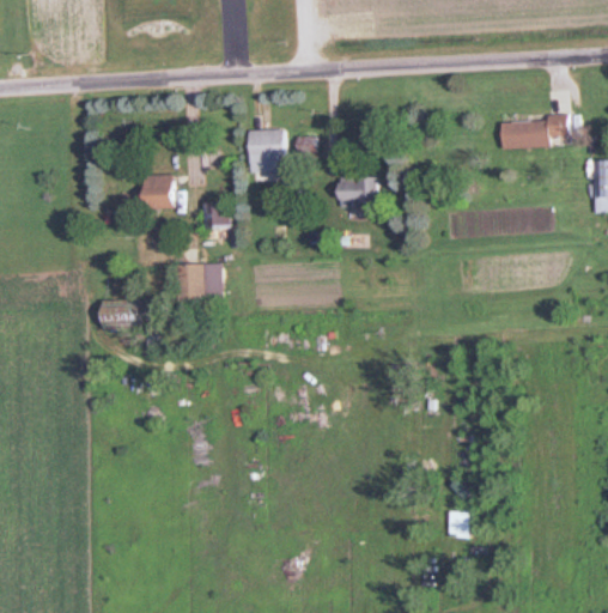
[(570,114),(546,114),(546,121),(508,121),(508,147),(552,146),(552,135),(570,135),(570,114)]
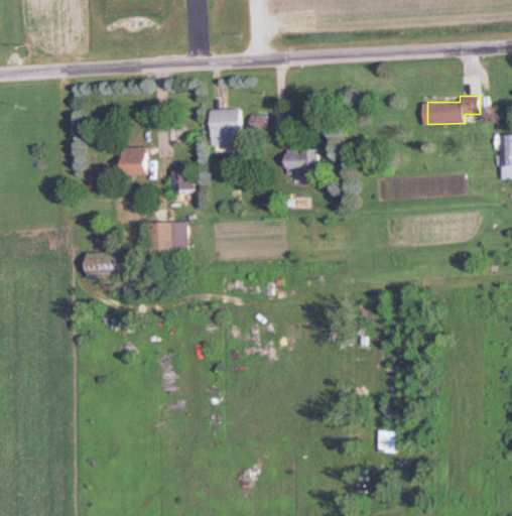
[(210,109),(210,135),(240,135),(240,109),(210,109)]
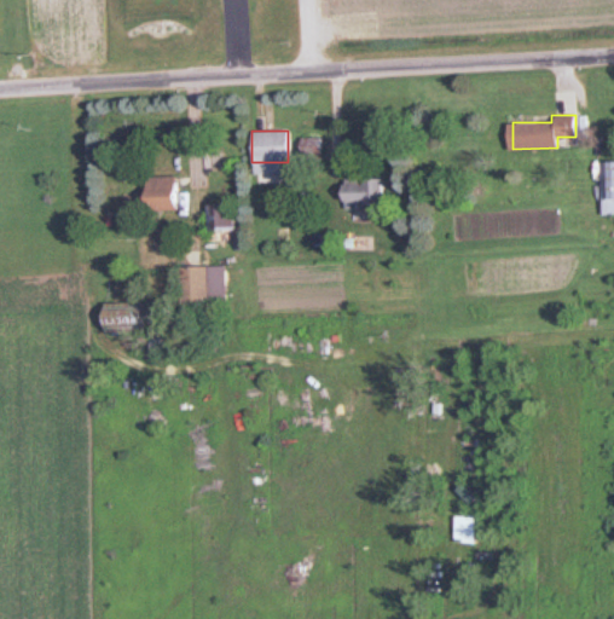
[(318,154),(318,138),(299,138),(299,154),(318,154)]
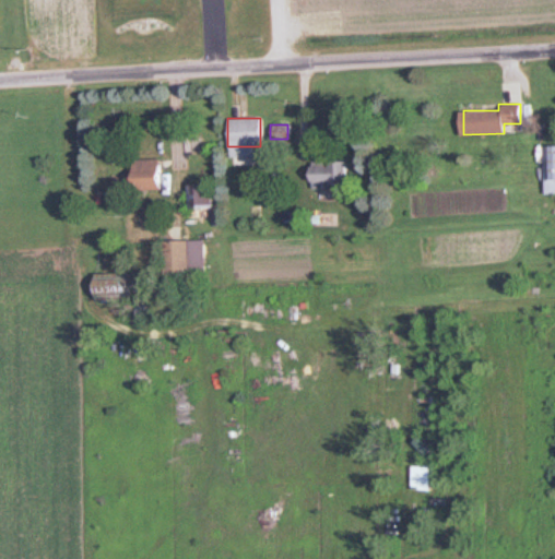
[(554,144),(543,144),(543,193),(554,193),(554,144)]
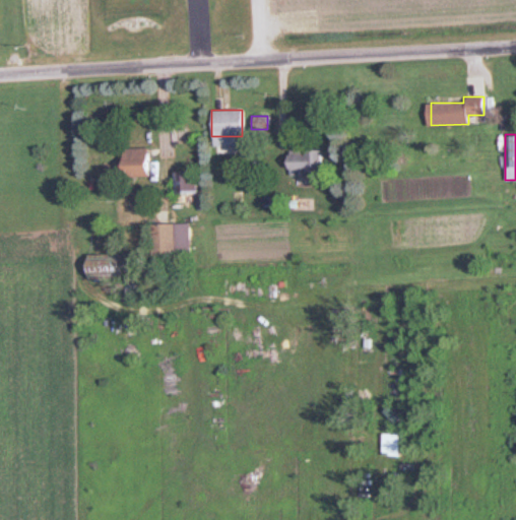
[(123,147),(123,176),(148,176),(148,147),(123,147)]
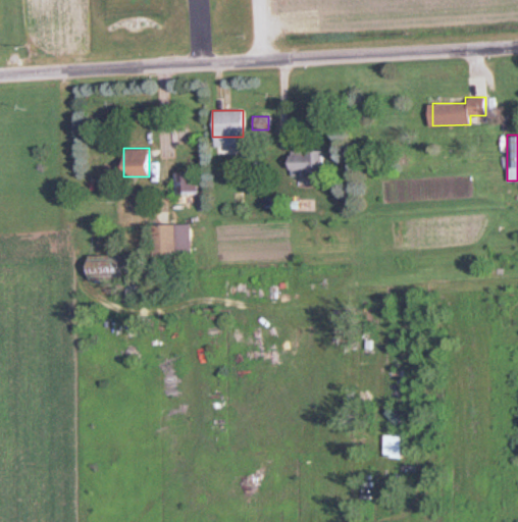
[(324,151),(289,151),(289,175),(324,175),(324,151)]
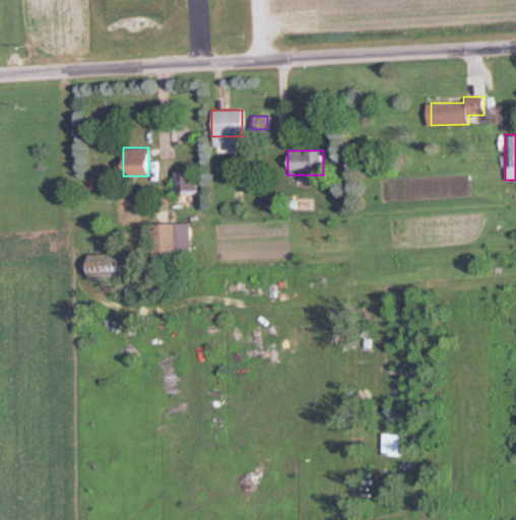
[(173,171),(173,193),(196,193),(196,171),(173,171)]
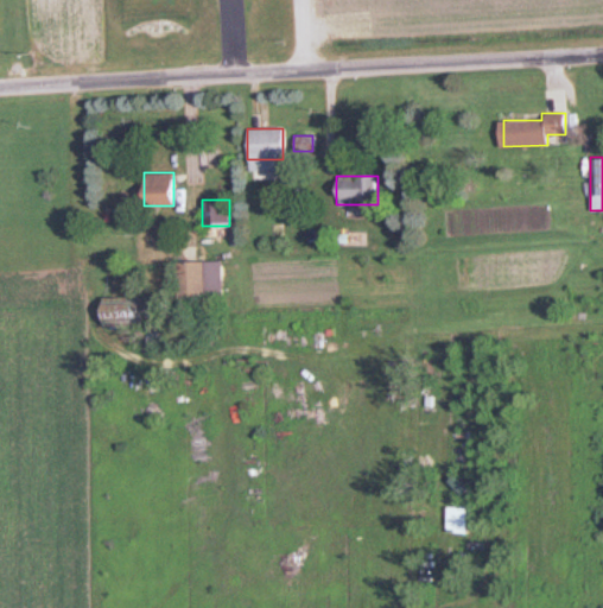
[(176,260),(176,296),(219,296),(219,260),(176,260)]
